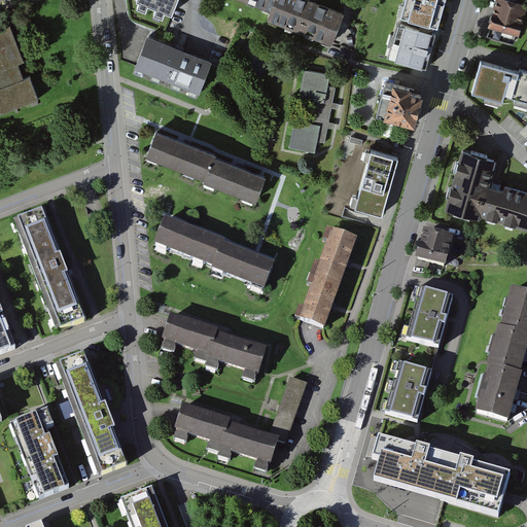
[(162,19),(165,13),(171,15),(177,0),(135,0),(135,1),(138,3),(136,8),(145,12),(148,6),(155,9),(152,15),(162,19)]
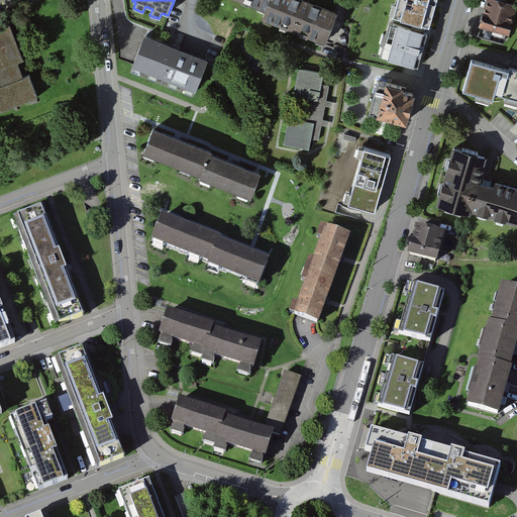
[(336,13),(300,0),(240,0),(268,10),(264,19),(325,42),(336,13)]
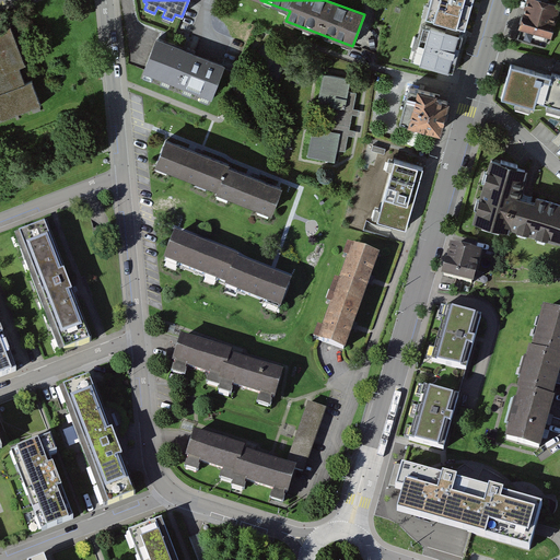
[(429,0),(424,18),(465,30),(473,0),(429,0)]
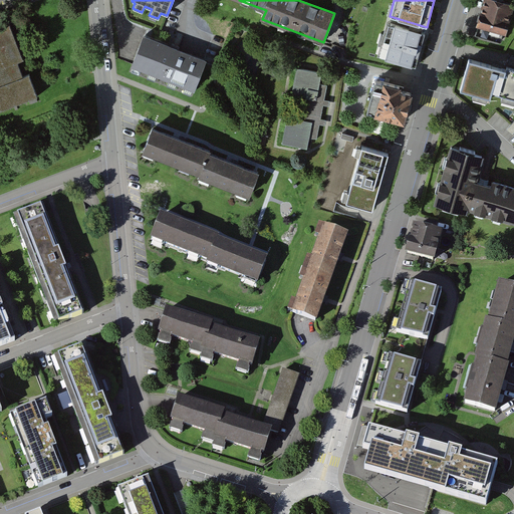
[(513,8),(513,6),(491,0),(485,0),(477,31),(506,38),(513,8)]
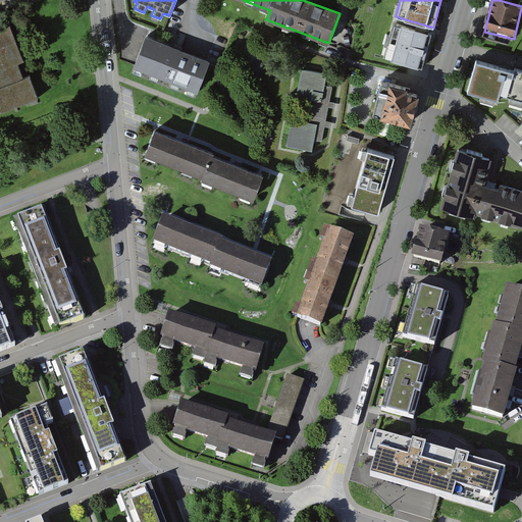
[(18,63),(24,61),(8,21),(0,24),(0,112),(39,98),(30,75),(24,77),(18,63)]
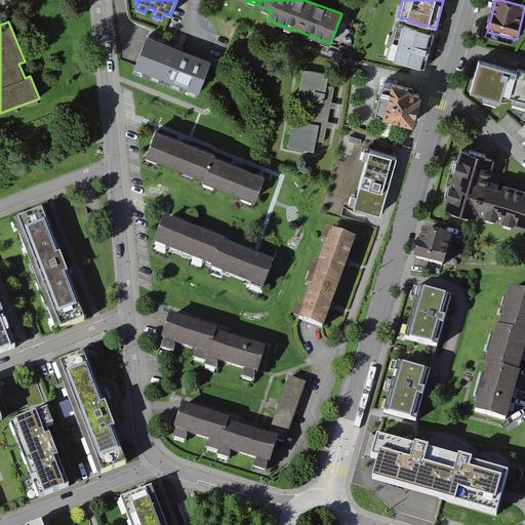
[(386,58),(425,70),(434,36),(395,25),(392,36),(389,35),(386,46),(389,47),(386,58)]
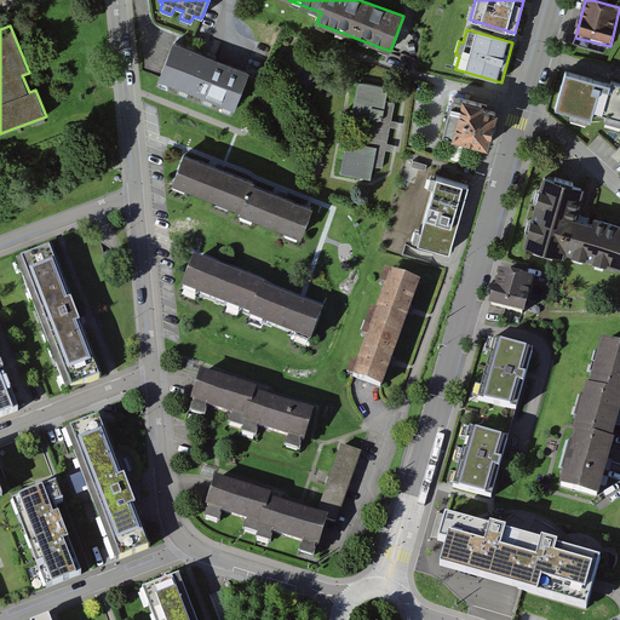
[(159,80),(234,109),(247,75),(173,45),(159,80)]
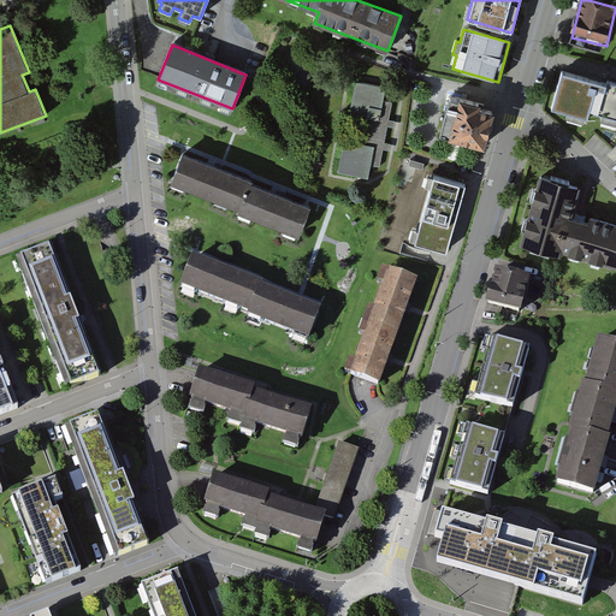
[(588,112),(615,119),(615,83),(606,82),(606,83),(562,70),(551,107),(587,117),(588,112)]
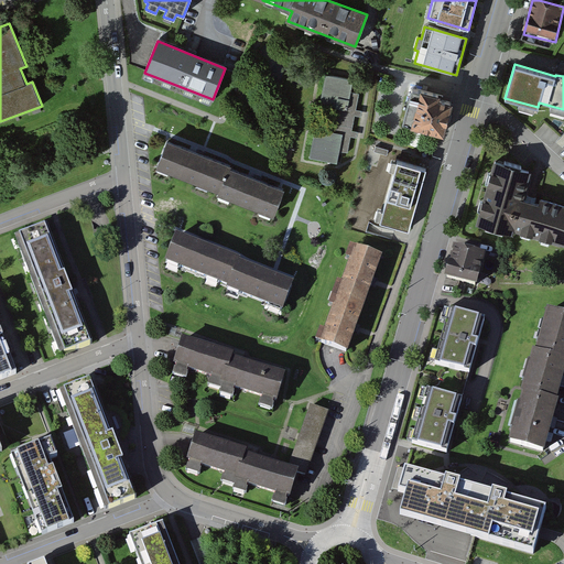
[(334,107),(329,132),(315,129),(310,159),(337,163),(339,150),(347,152),(359,94),(350,93),(353,80),(325,75),(320,105),(334,107)]
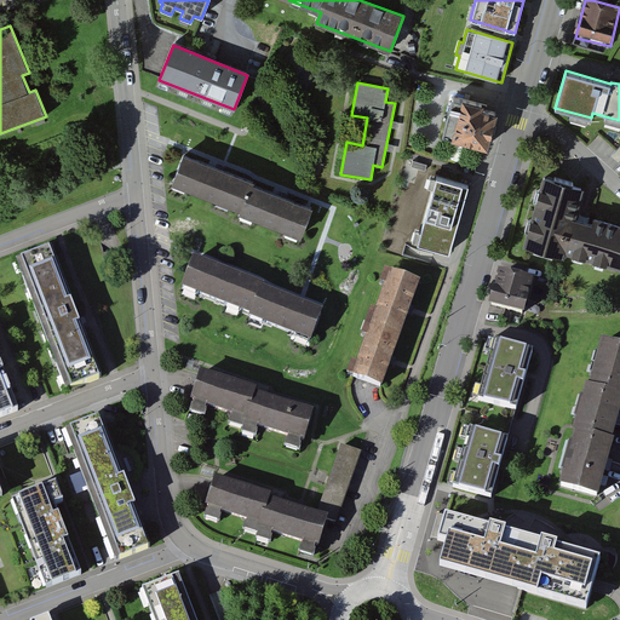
[(454,97),(443,135),(483,144),(487,145),(495,113),(481,109),(482,104),(454,97)]
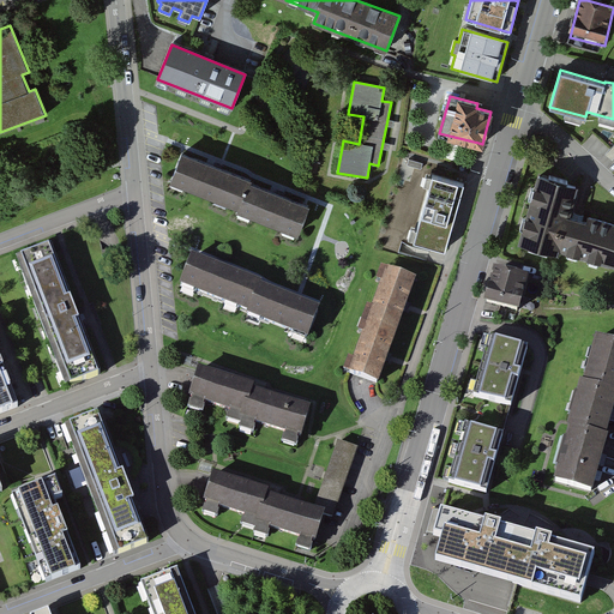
[(248,180),(182,154),(170,181),(238,208),(247,182),(248,180)]
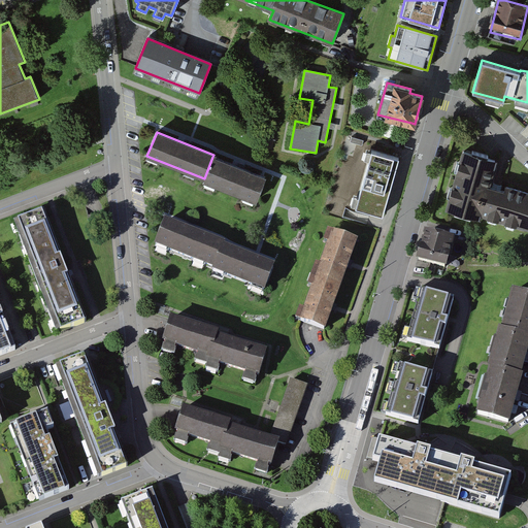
[(356,207),(383,216),(399,158),(372,151),(356,207)]
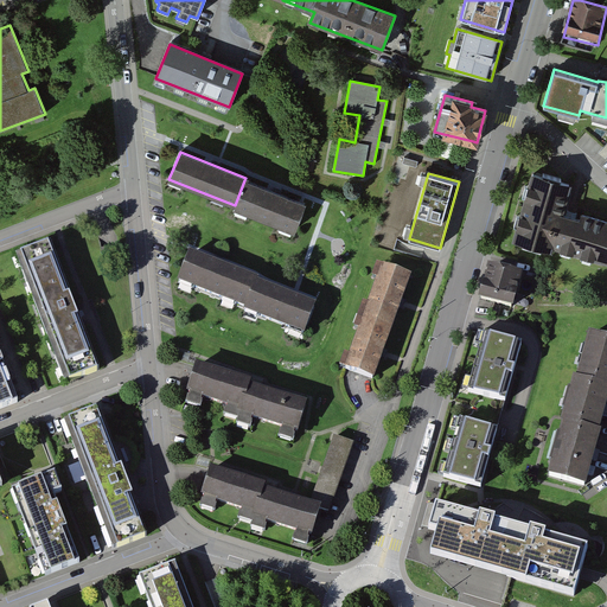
[(568,184),(530,174),(512,238),(606,263),(606,261),(606,223),(561,211),(568,184)]
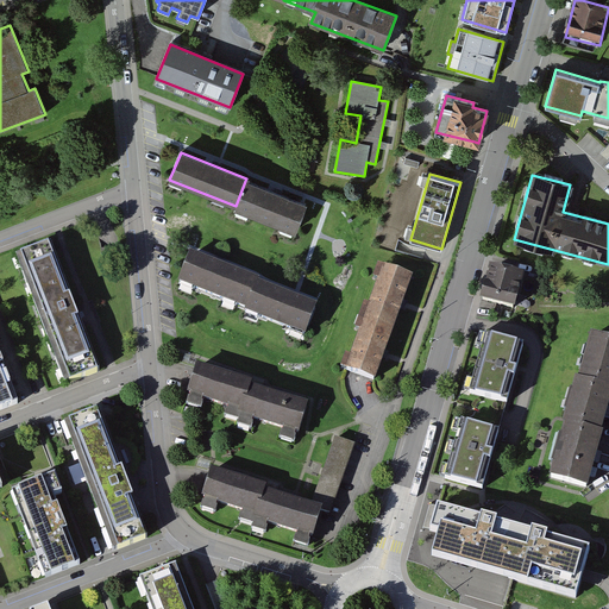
[(234,208),(295,232),(306,205),(245,181),(236,206),(234,208)]
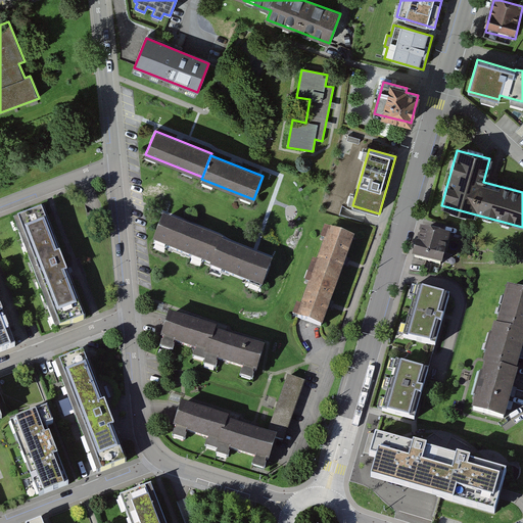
[(44,209),(13,221),(54,330),(55,331),(86,319),(44,209)]
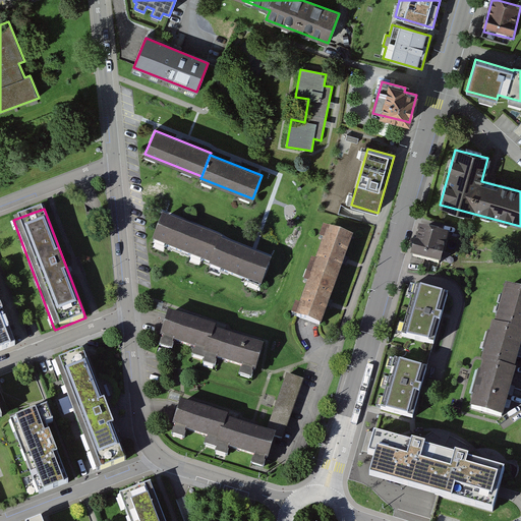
[(220,240),(163,218),(154,242),(211,265),(219,242),(220,240)]
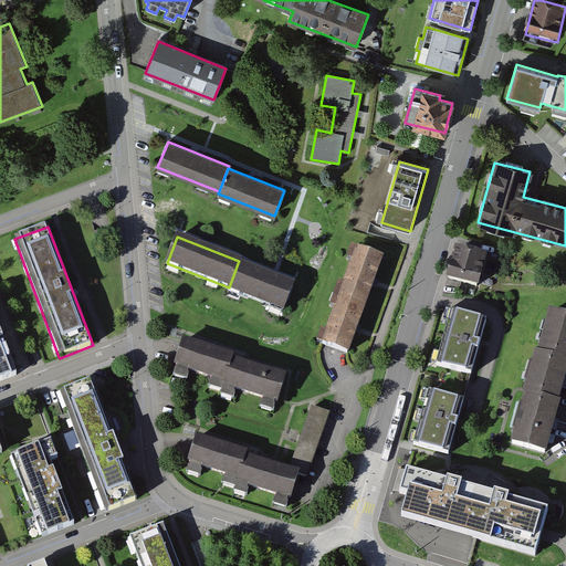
[(448,278),(481,286),(490,252),(458,243),(448,278)]
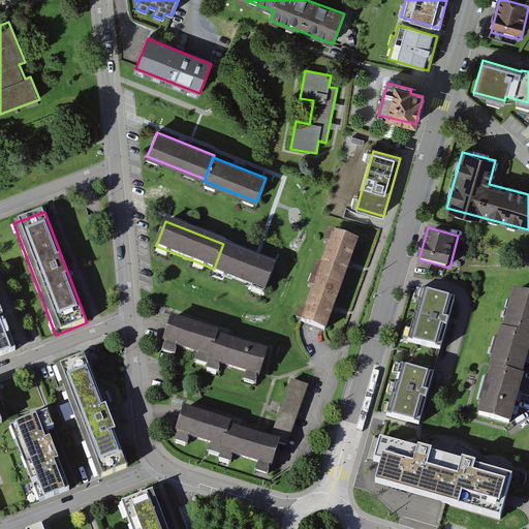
[(302,321),(324,331),(358,241),(334,232),(302,321)]
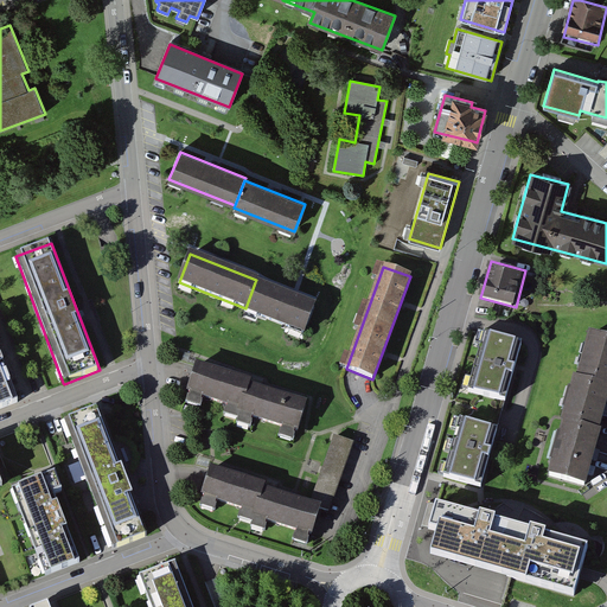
[(244,310),(304,333),(315,306),(255,282),(246,308),(244,310)]
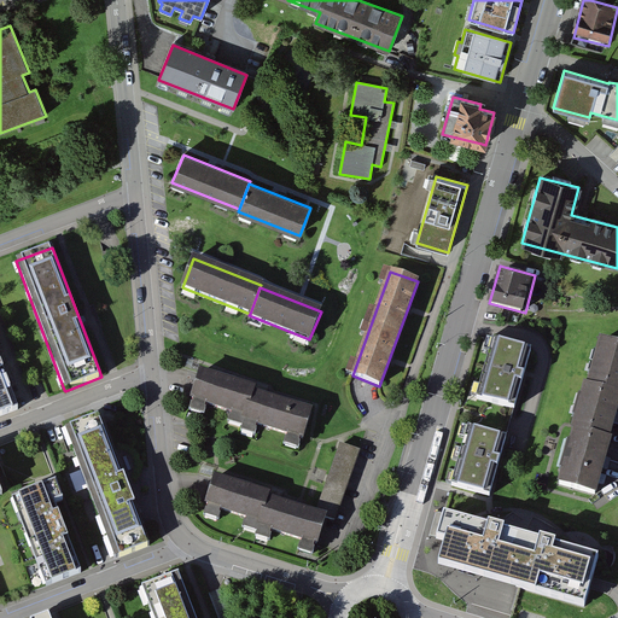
[(0,417),(19,409),(0,361),(0,337),(0,336),(0,417)]
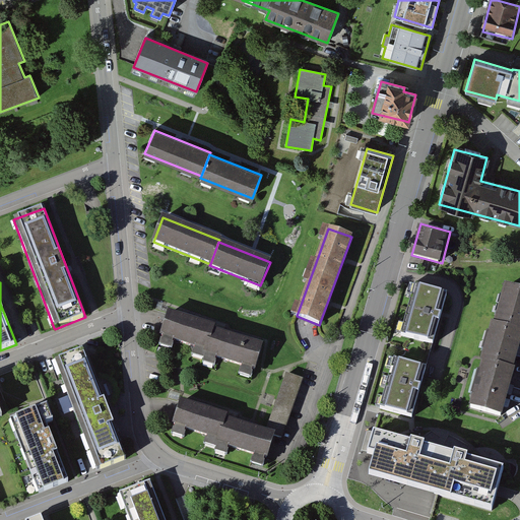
[(398,335),(433,345),(447,296),(412,286),(398,335)]
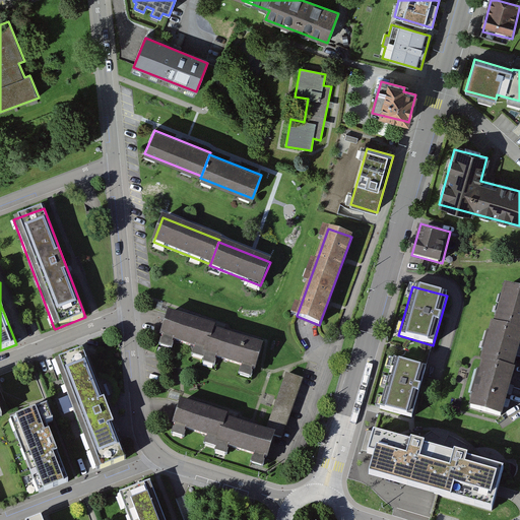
[(519,355),(519,291),(505,287),(469,407),(502,417),(519,355)]
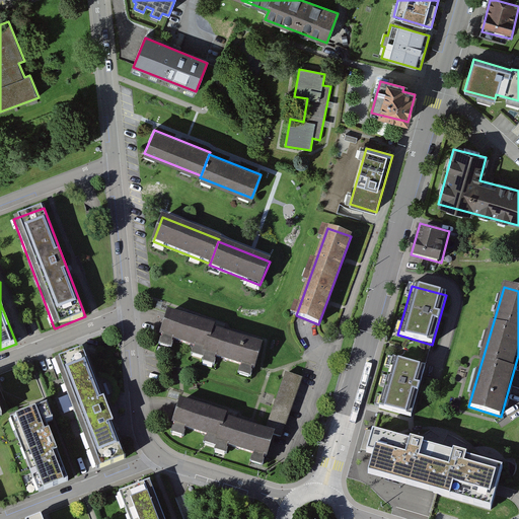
[(203,358),(203,357),(204,358),(203,361),(215,365),(216,360),(215,360),(216,355),(242,364),(241,368),(239,368),(238,373),(250,377),(252,372),(250,371),(252,367),(254,368),(263,344),(213,328),(214,324),(168,310),(161,335),(163,335),(162,339),(161,338),(159,344),(171,348),(173,342),(171,342),(172,339),(196,346),(195,349),(193,349),(191,355),(203,358)]
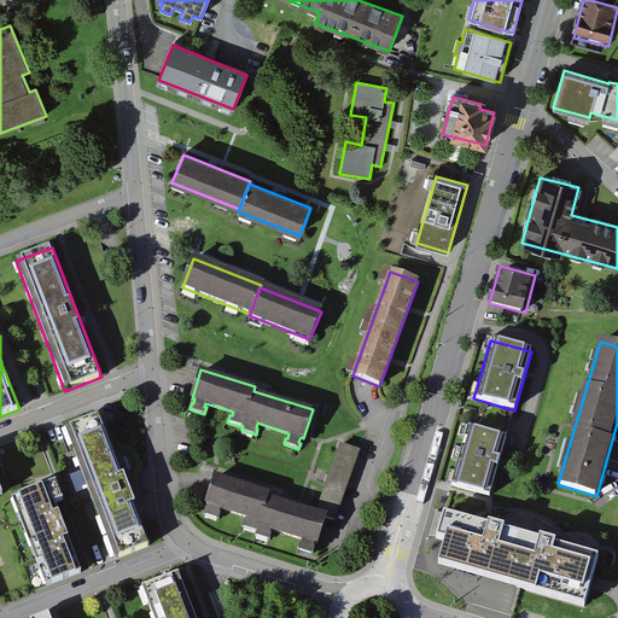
[(101,415),(64,430),(114,559),(151,546),(101,415)]
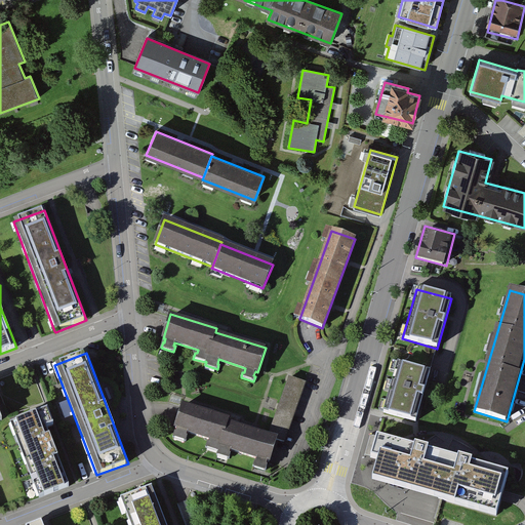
[(414,420),(429,369),(398,360),(384,411),(414,420)]
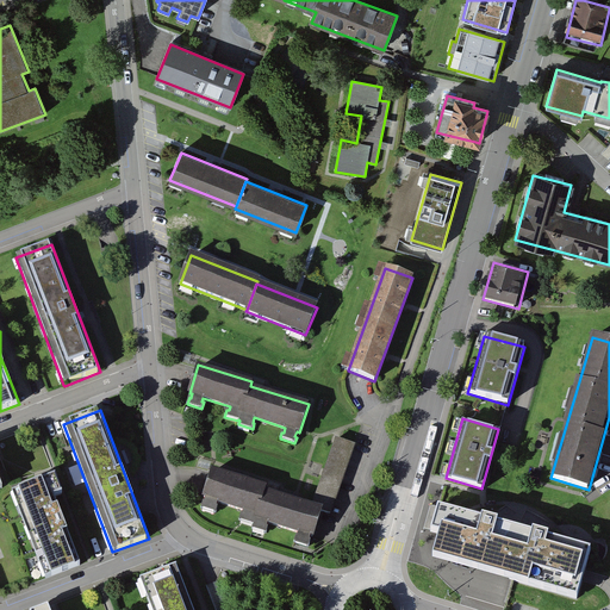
[(322,509),(331,512),(355,444),(335,437),(311,505),(322,509)]
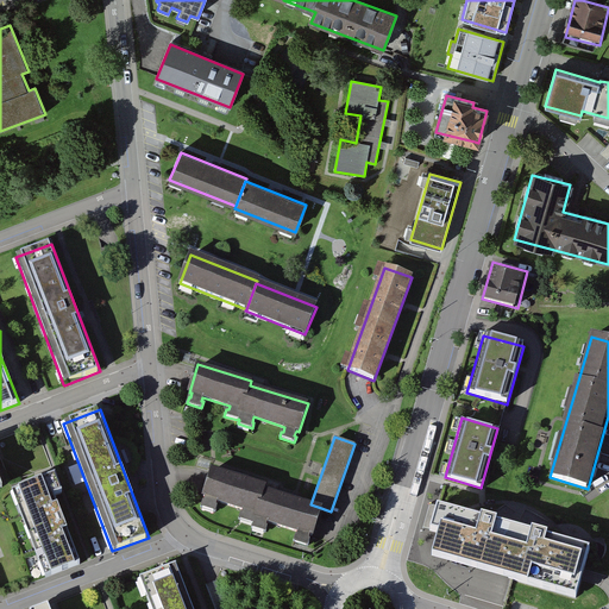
[(217,501),(243,509),(242,514),(240,513),(238,520),(251,525),(252,523),(263,489),(264,485),(212,469),(202,496),(205,497),(203,501),(202,501),(200,508),(215,513),(217,506),(215,506),(217,501)]
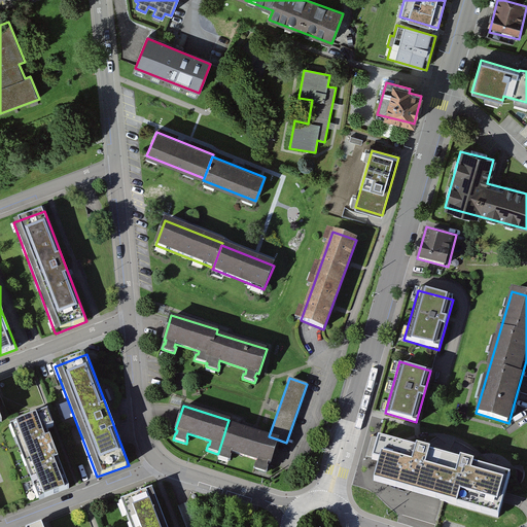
[(69,489),(46,429),(54,426),(47,411),(10,425),(39,498),(39,500),(69,489)]
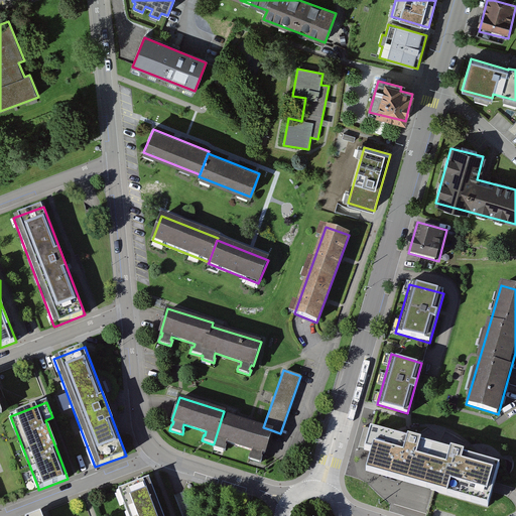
[(214,443),(213,447),(225,452),(226,446),(225,445),(226,441),(253,449),(251,455),(250,454),(248,459),(261,464),(262,458),(261,458),(262,453),(265,454),(272,430),(263,427),(223,414),(214,443)]
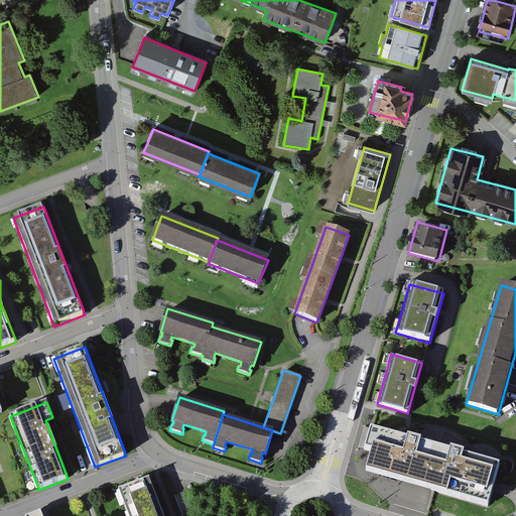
[(432,490),(488,506),(500,465),(370,427),(364,448),(372,450),(366,471),(432,490)]
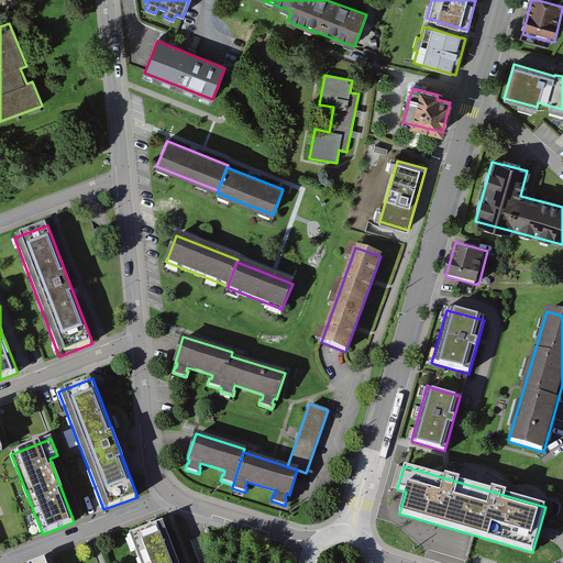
[(178,562),(163,522),(130,536),(140,562),(178,562)]
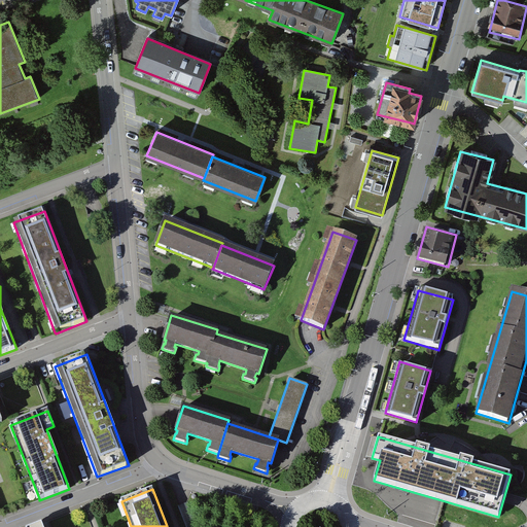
[(178,506),(186,526),(198,526),(188,502),(183,504),(178,506)]
